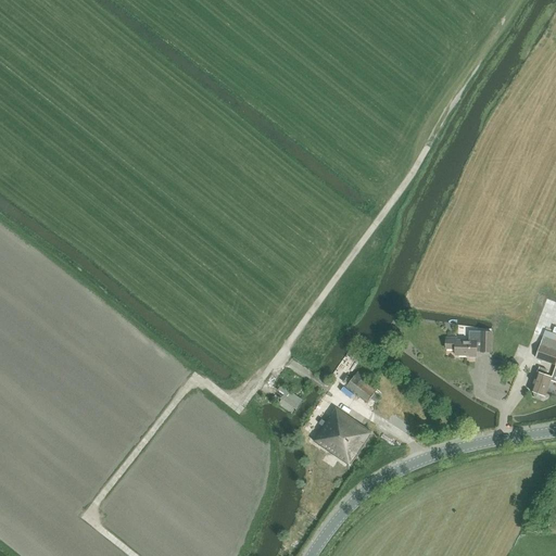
[(477,352),(491,353),(491,332),(482,332),(481,336),(469,336),(469,339),(456,339),(456,337),(446,337),(446,349),(455,349),(455,356),(477,356),(477,352)]
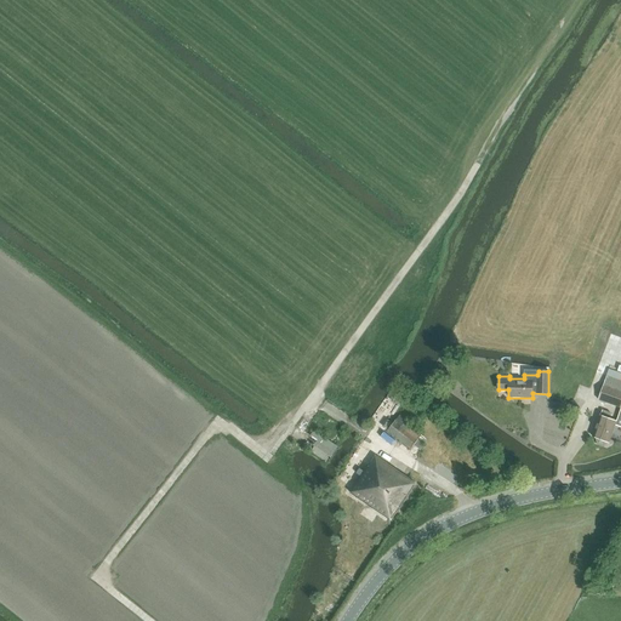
[(600,416),(593,437),(598,439),(597,440),(598,443),(605,445),(608,444),(608,443),(610,444),(616,426),(620,427),(620,381),(607,376),(598,400),(620,408),(620,409),(616,421),(610,419),(613,414),(603,410),(602,416),(600,416)]
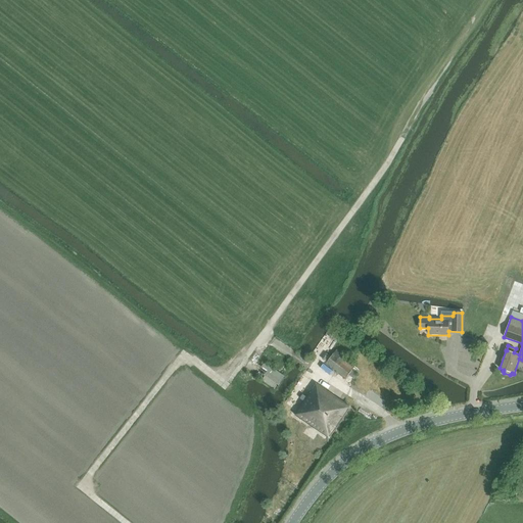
[(336,350),(327,364),(346,379),(349,376),(353,379),(360,372),(354,369),(357,366),(336,350)]
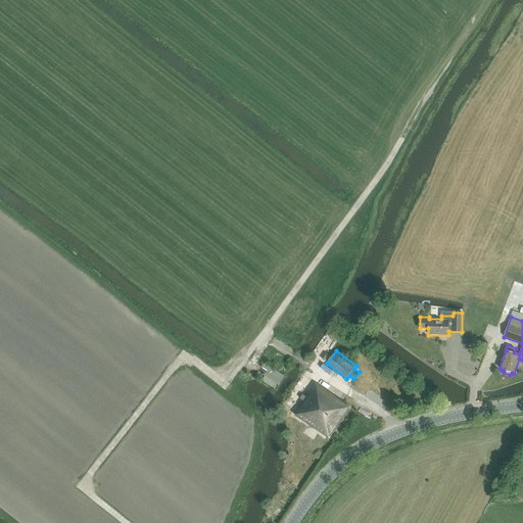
[(262,367),(255,376),(275,390),(284,377),(265,363),(262,367)]
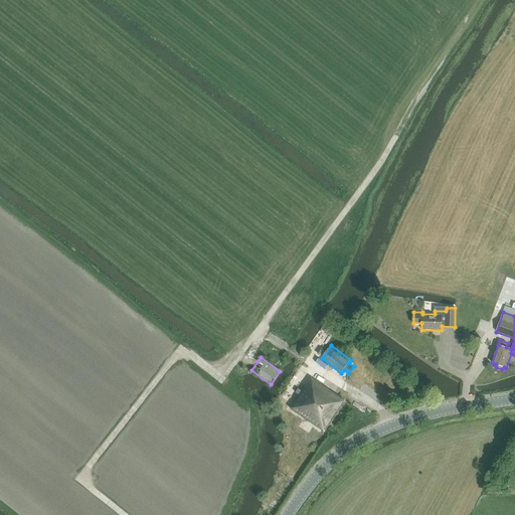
[(306,386),(291,409),(324,433),(345,401),(312,379),(306,387),(306,386)]
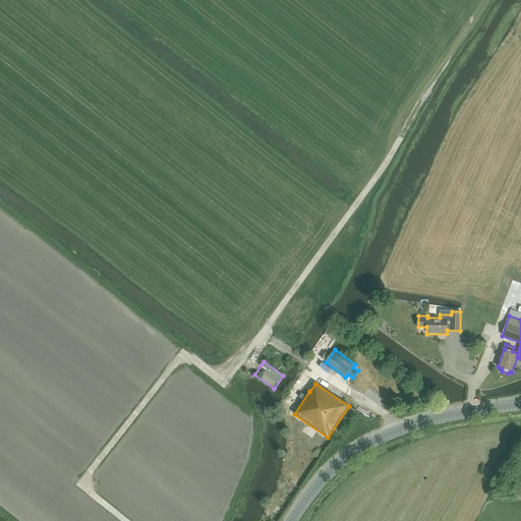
[(508,480),(504,487),(508,489),(512,482),(508,480)]
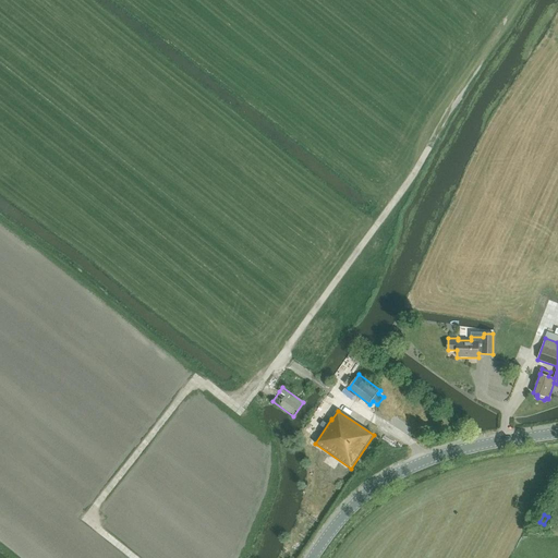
All buildings are outlined.
